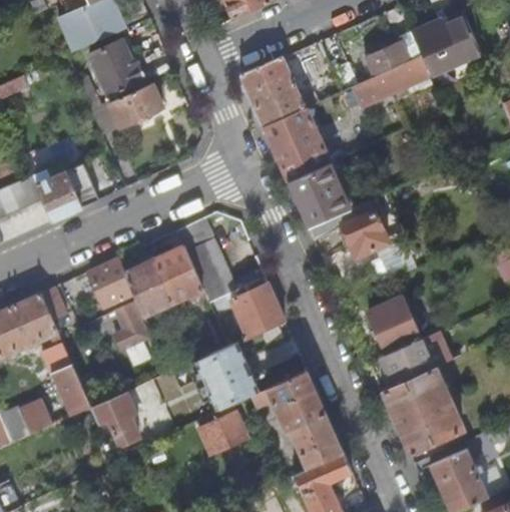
[(85,0),(88,5),(58,19),(73,54),(126,31),(112,0),(85,0)]
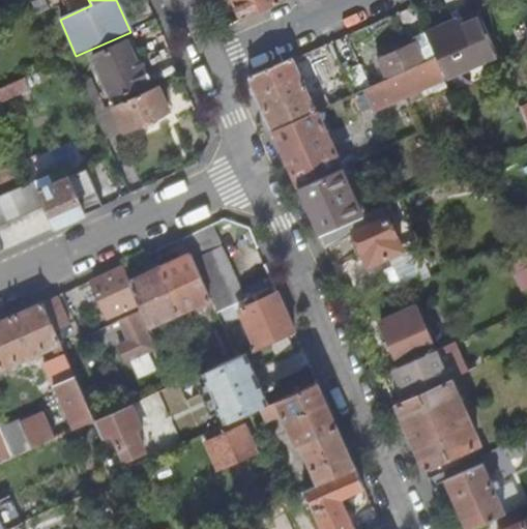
[(231,0),(241,22),(281,4),(280,3),(279,0),(231,0)]
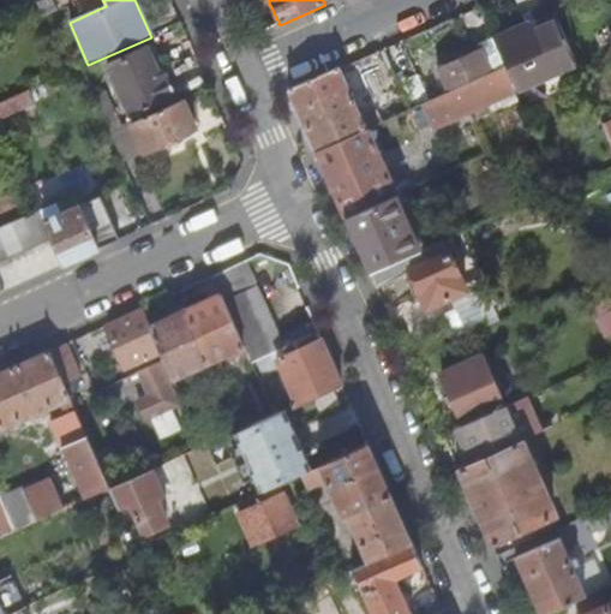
[(492,39),(505,66),(504,66),(515,90),(576,63),(553,11),(492,39)]
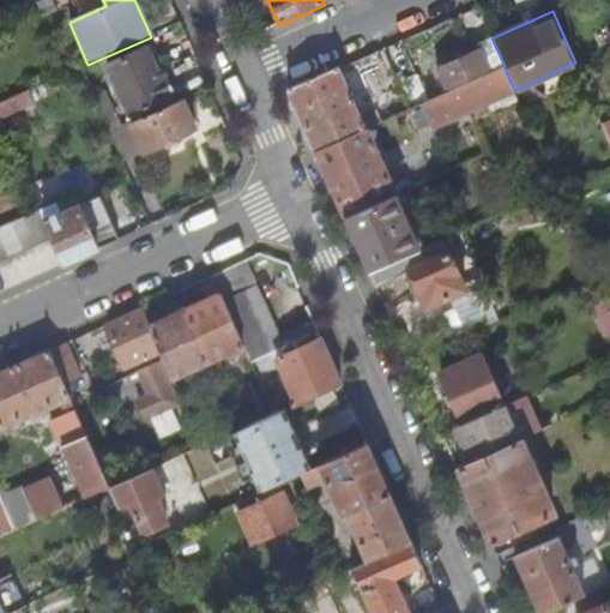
[(436,70),(446,91),(503,66),(505,66),(491,38),(478,44),(479,49),(436,70)]
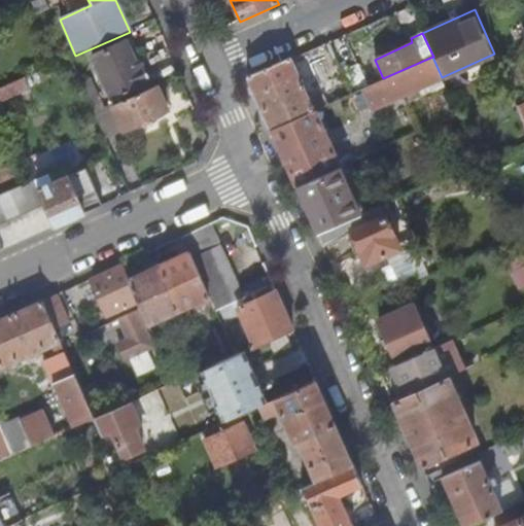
[(92,58),(111,101),(149,84),(141,66),(137,68),(126,43),(92,58)]
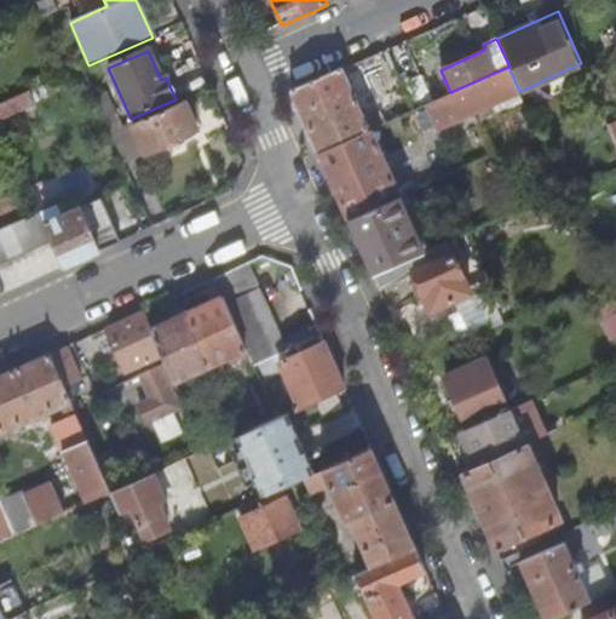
[(292,90),(318,152),(369,129),(341,68),(341,67),(292,90)]
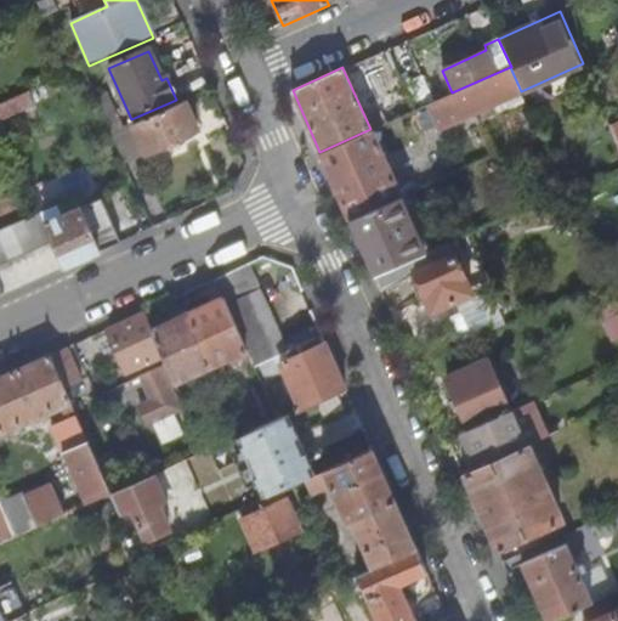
[(392,119),(403,144),(521,91),(510,67),(452,92),(427,103),(415,109),(392,119)]
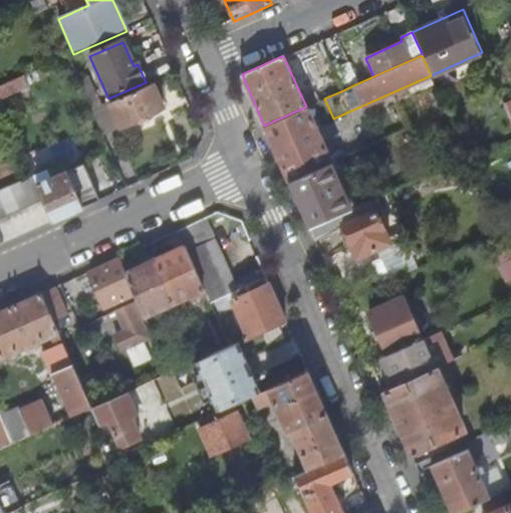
[(335,72),(343,90),(353,85),(345,67),(335,72)]
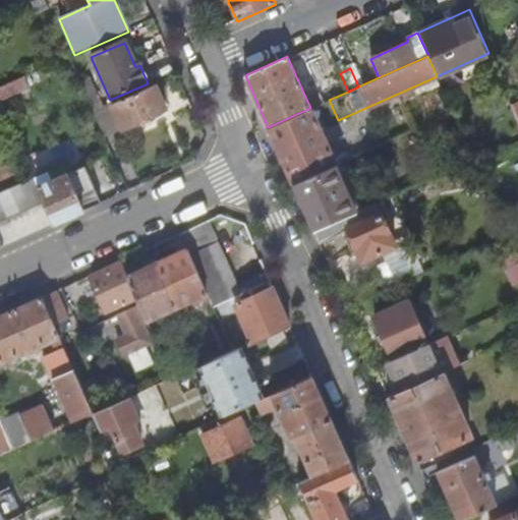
[(0,100),(26,88),(22,77),(0,88),(0,100)]
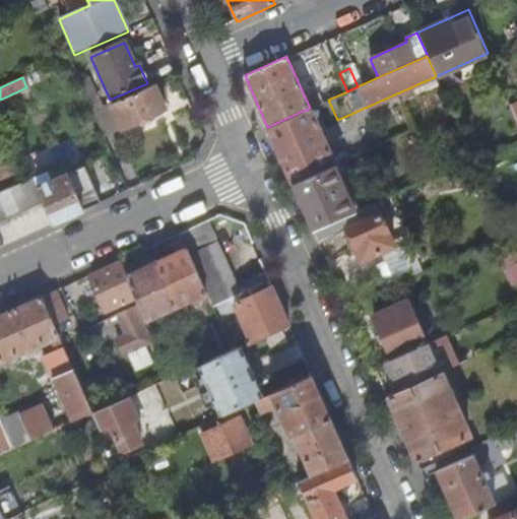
[(79,85),(92,114),(93,114),(102,110),(89,81),(79,85)]
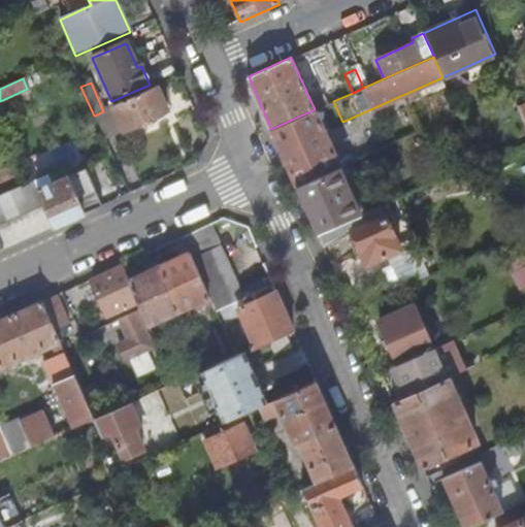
[(111,108),(123,132),(167,112),(156,88),(111,108)]
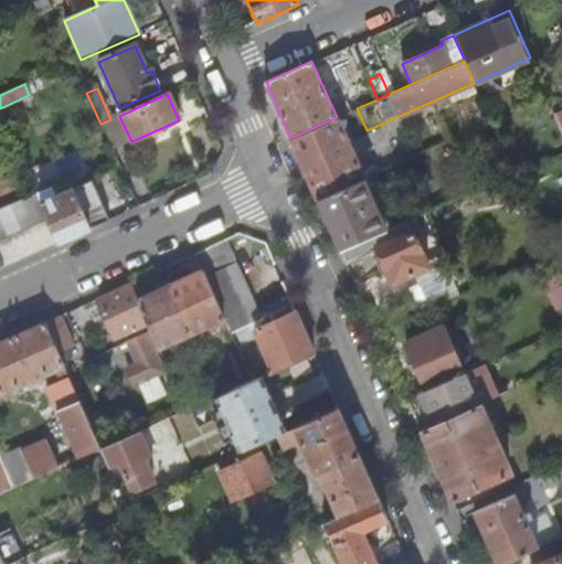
[(102,124),(114,149),(131,141),(119,116),(110,119),(102,124)]
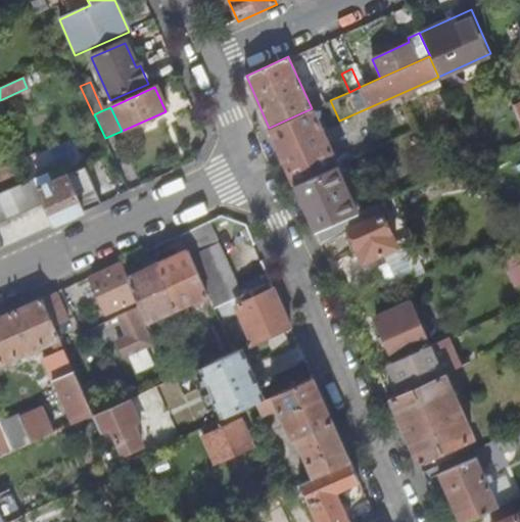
[(269,128),(293,184),(336,164),(312,108),(269,128)]
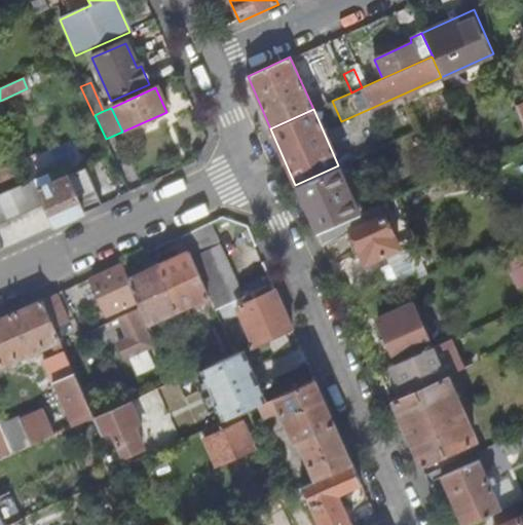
[(295,185),(315,230),(359,212),(361,211),(351,190),(349,191),(347,186),(348,185),(340,164),(338,165),(295,185)]
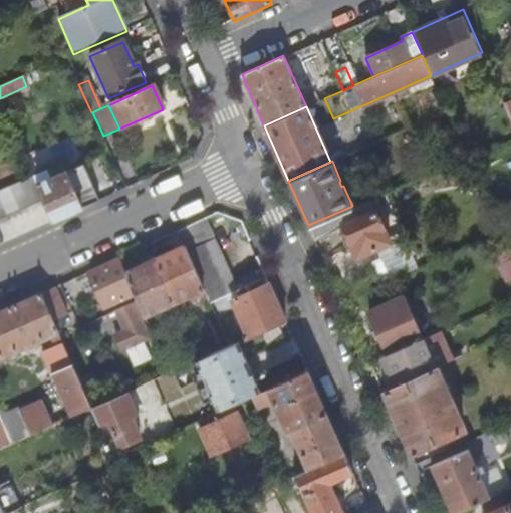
[(37,187),(43,201),(53,222),(97,202),(82,167),(37,187)]
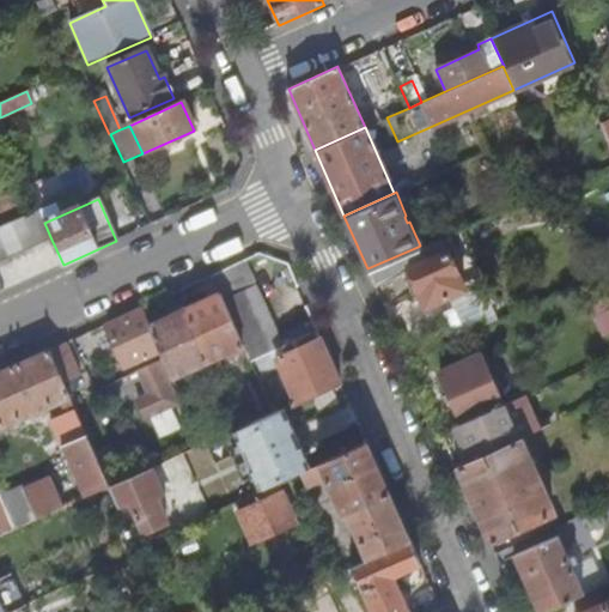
[(0,262),(52,240),(44,223),(38,212),(0,229),(0,262)]
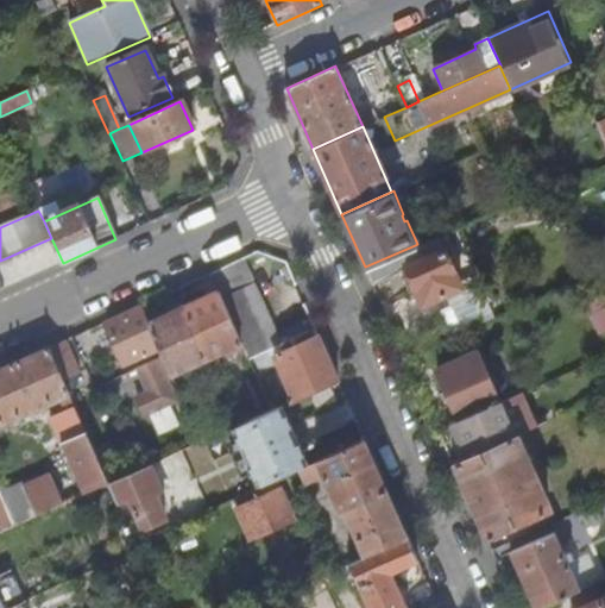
[(407,268),(423,305),(461,287),(446,250),(421,261),(415,245),(365,267),(372,282),(399,270),(407,268)]
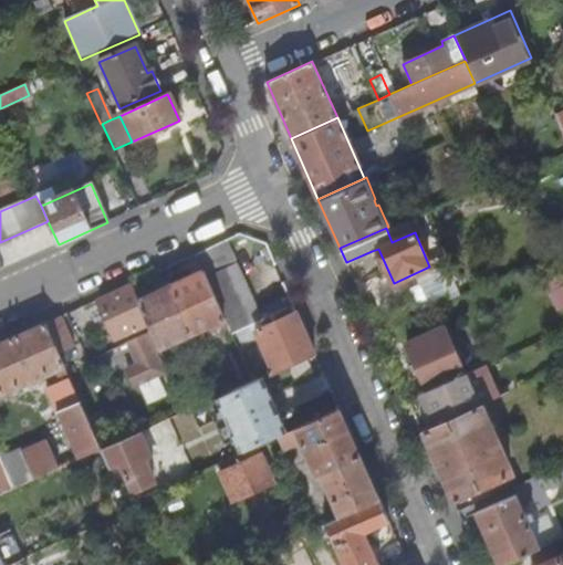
[(372,251),(387,285),(394,283),(378,249),(372,251)]
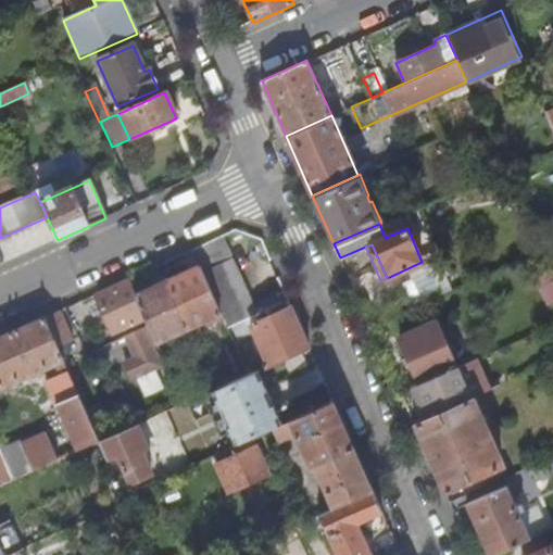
[(202,272),(221,313),(230,335),(251,325),(269,365),(283,360),(310,348),(288,300),(259,314),(234,257),(202,272)]
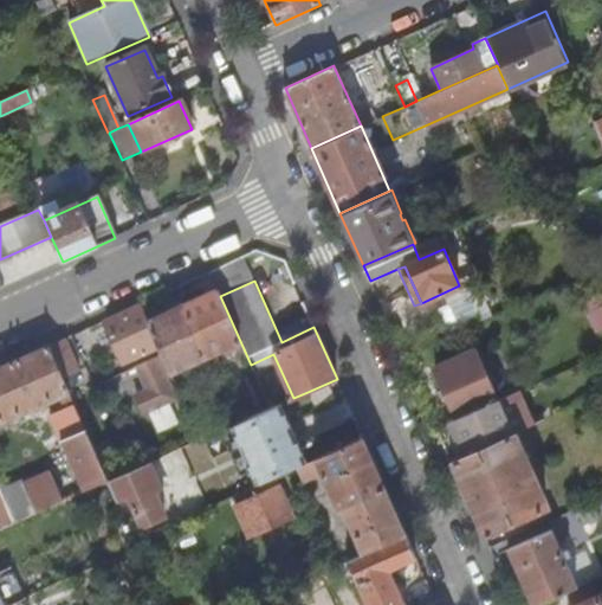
[(182,307),(205,356),(240,341),(220,296),(218,291),(182,307)]
